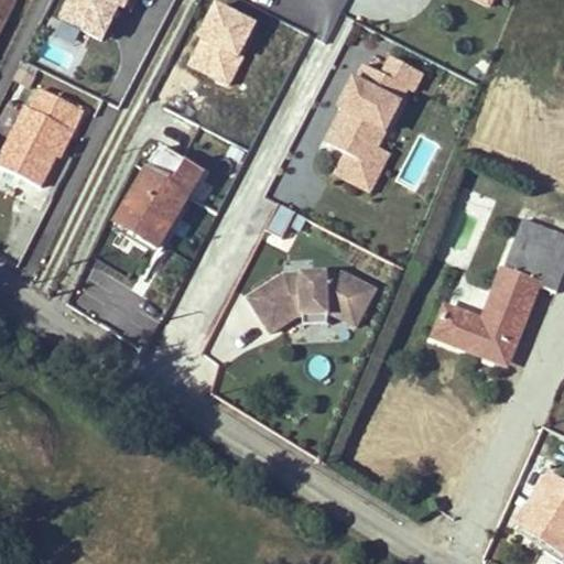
[(11,0),(0,0),(0,35),(17,2),(11,0)]
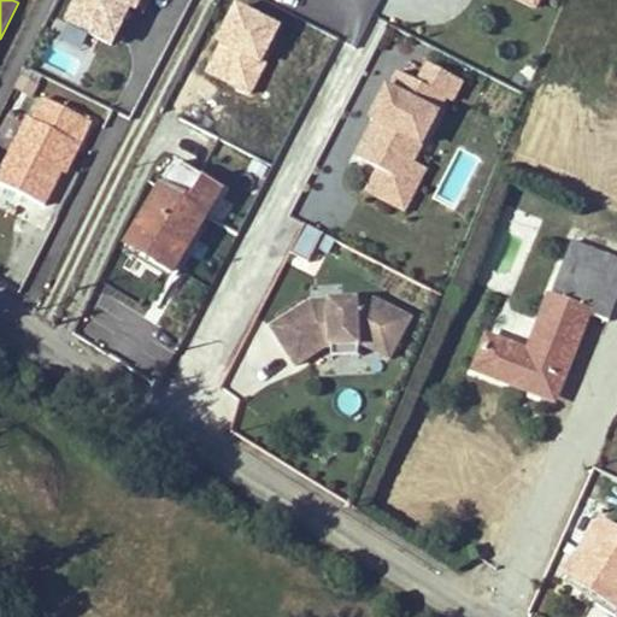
[(116,45),(136,0),(71,0),(63,21),(116,45)]
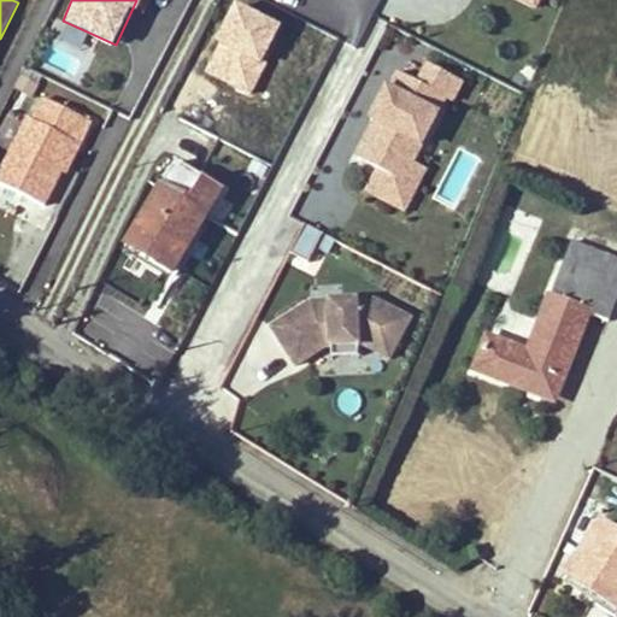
[(429,166),(419,162),(459,75),(424,59),(417,76),(393,65),(350,160),(372,170),(363,191),(407,211),(429,166)]
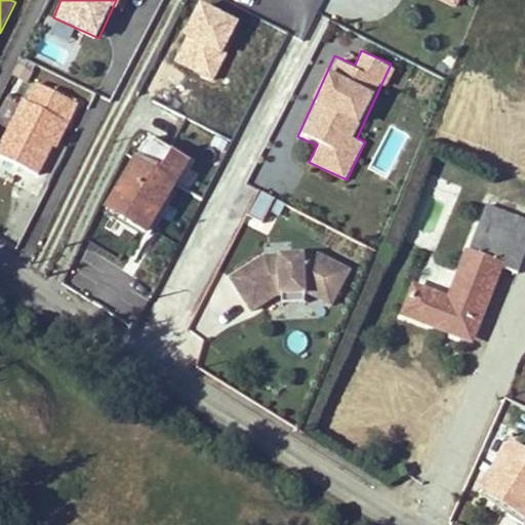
[(68,125),(75,127),(84,108),(41,87),(32,107),(26,104),(1,154),(43,175),(57,146),(68,125)]
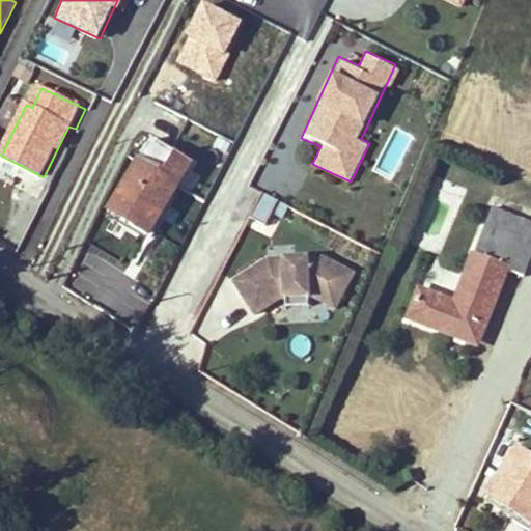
[(65,150),(76,129),(68,127),(58,147),(65,150)]
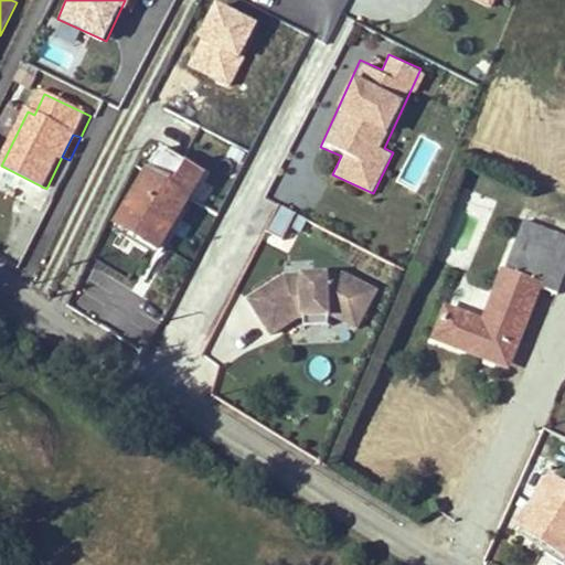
[(157,247),(204,178),(167,152),(119,222),(157,247)]
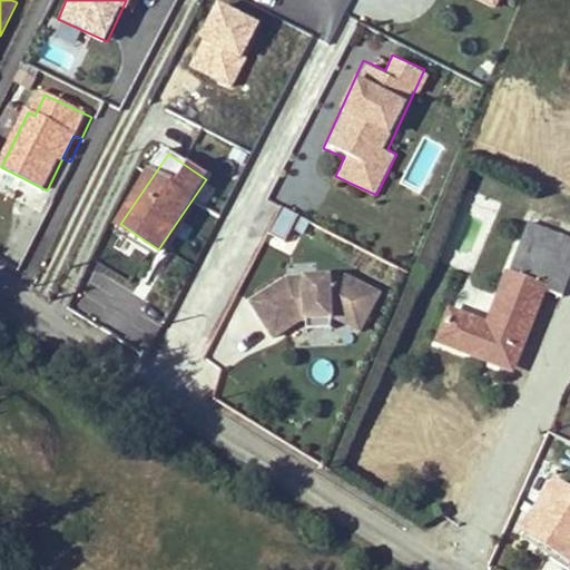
[(301,241),(310,217),(281,206),(272,229),(301,241)]
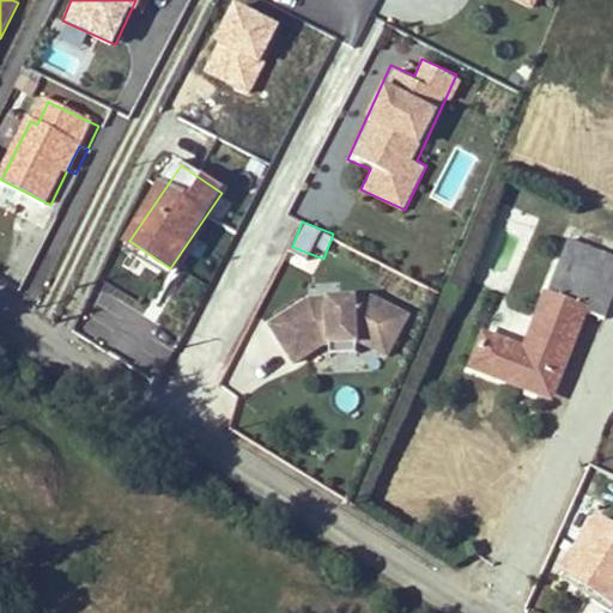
[(612,254),(572,237),(526,350),(493,335),(479,369),(519,386),(522,376),(557,392),(590,315),(605,321),(612,299),(612,254)]
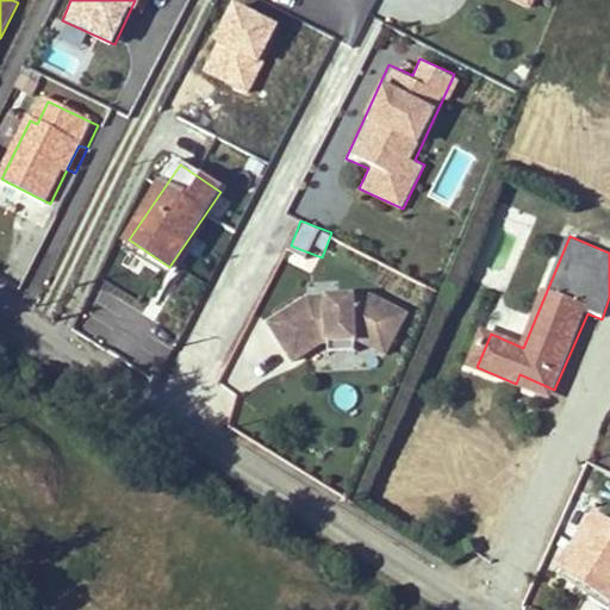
[(378,299),(373,298),(311,300),(272,324),(294,362),(324,344),(330,344),(358,342),(363,342),(388,355),(409,316),(378,299)]
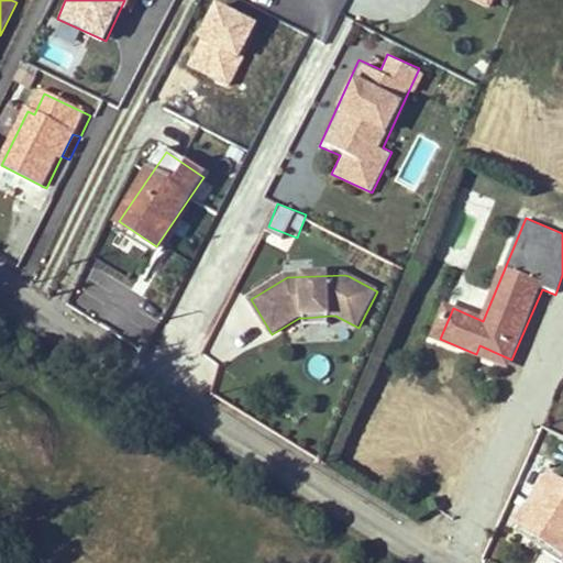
[(330,316),(305,318),(306,327),(330,326),(330,316)]
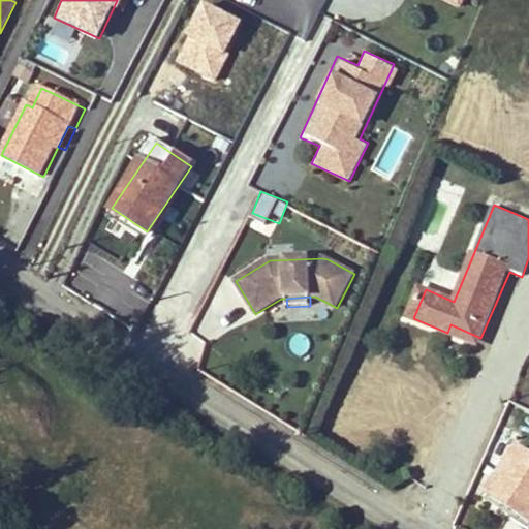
[(528,370),(520,394),(528,397),(528,370)]
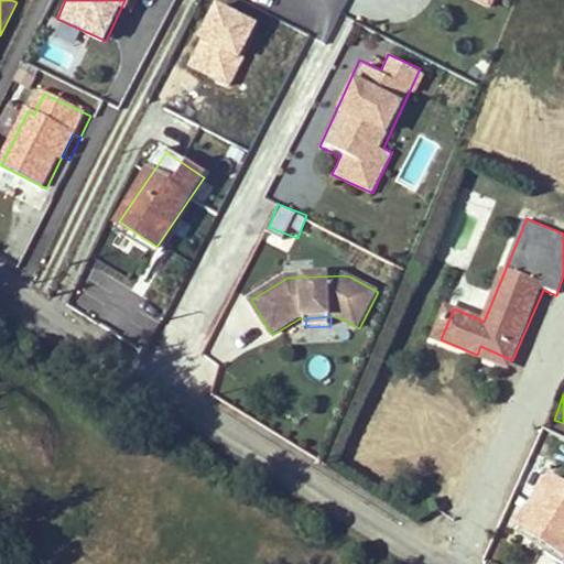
[(563,486),(551,477),(520,522),(563,553),(563,486)]
